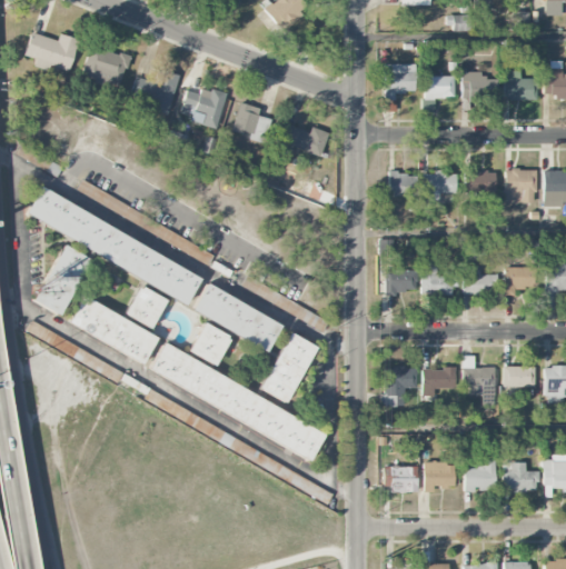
[(205,0),(236,10),(238,0),(205,0)]
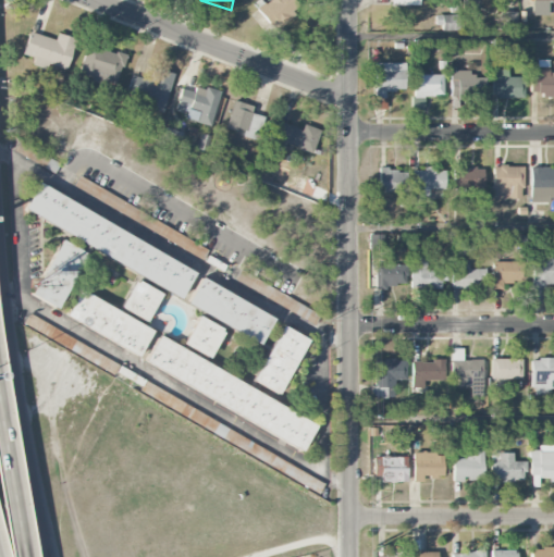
[(259,9),(272,24),(277,20),(282,26),(297,14),(294,11),(300,5),(296,1),(297,0),(272,0),(268,4),(267,2),(259,9)]
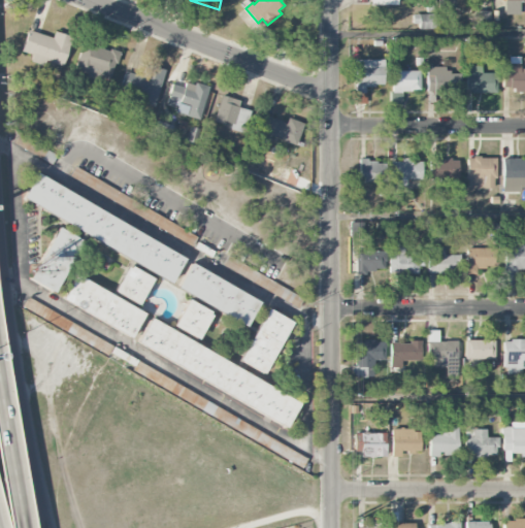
[(477,29),(492,29),(492,10),(476,11),(477,29)]
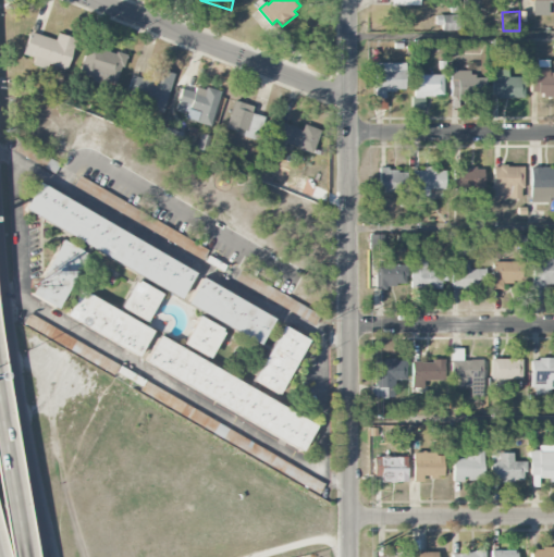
[(462,29),(462,15),(438,15),(438,29),(462,29)]
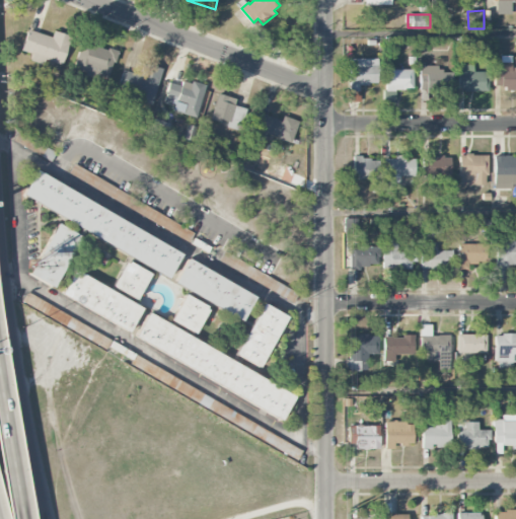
[(29,29),(23,50),(33,54),(31,61),(44,65),(46,59),(63,65),(73,36),(56,30),(54,38),(29,29)]
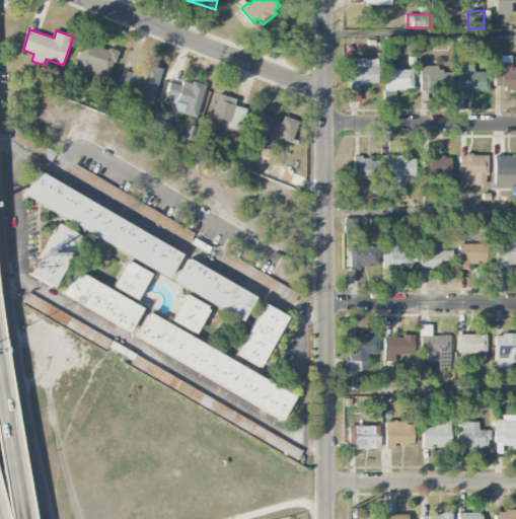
[(83,42),(75,68),(87,72),(86,76),(101,80),(103,75),(109,77),(115,62),(117,63),(121,51),(111,48),(109,50),(83,42)]
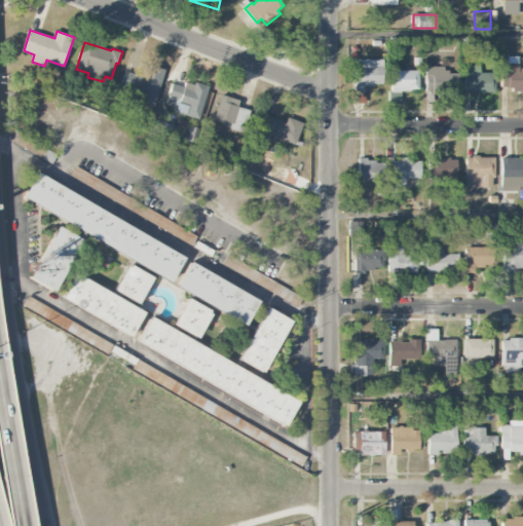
[(503,90),(522,90),(522,69),(521,69),(521,58),(510,57),(510,69),(503,69),(503,90)]
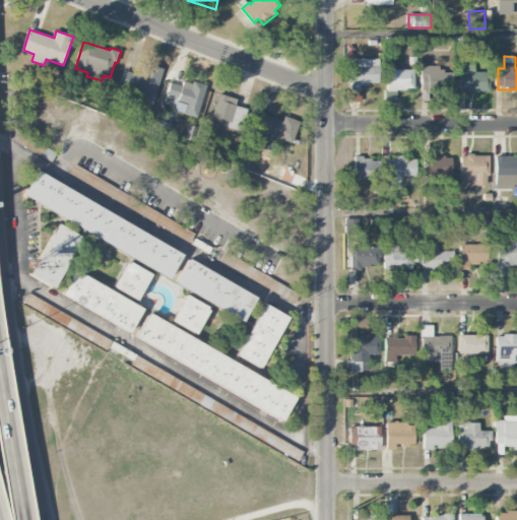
[(352,103),(363,102),(363,85),(381,84),(381,58),(351,59),(352,103)]
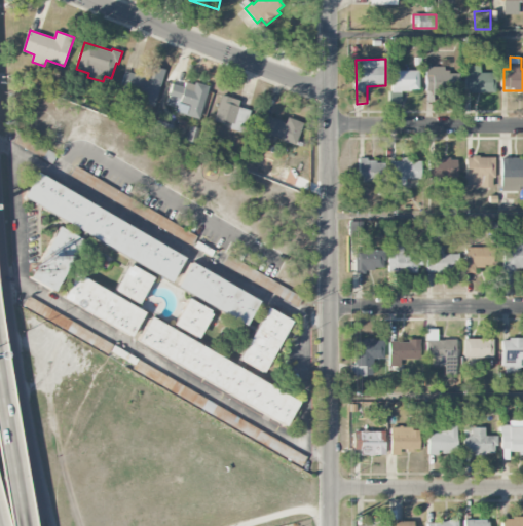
[(126,71),(121,87),(141,92),(138,101),(155,106),(166,70),(146,64),(143,75),(126,71)]
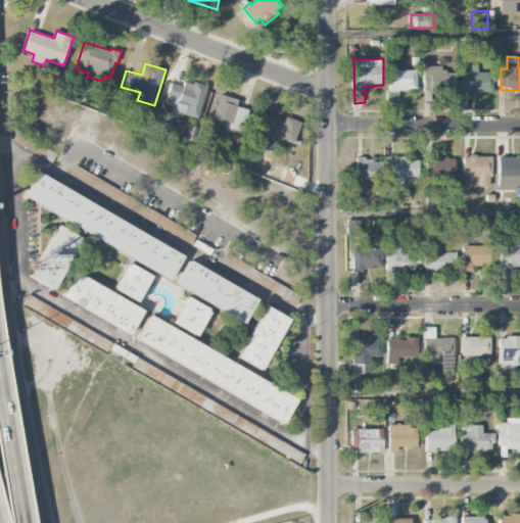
[(494,92),(494,73),(479,73),(479,65),(464,65),(464,92),(494,92)]
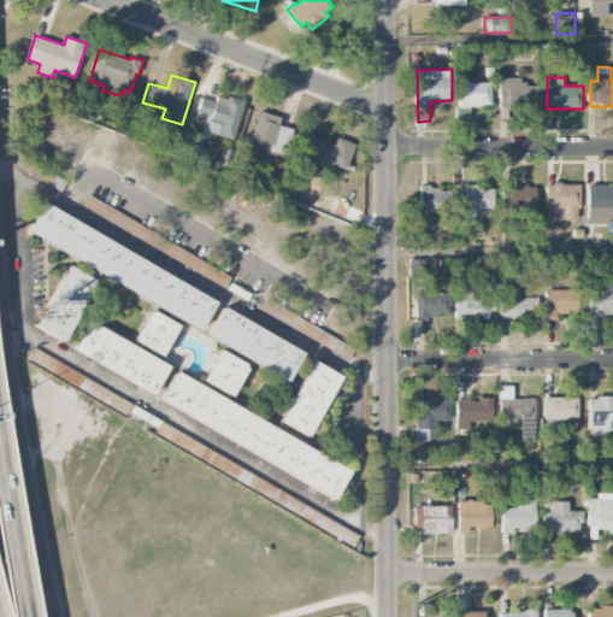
[(493,82),(460,83),(461,122),(472,122),(472,107),(493,106),(493,82)]
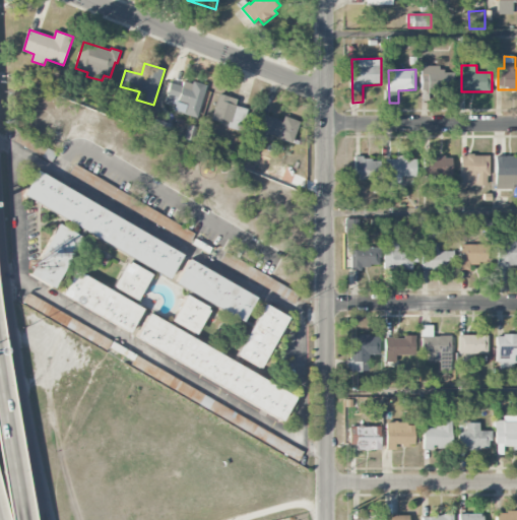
[(172,82),(169,94),(170,94),(167,104),(173,106),(174,104),(177,105),(175,110),(185,113),(185,114),(198,118),(208,85),(194,81),(193,83),(185,81),(184,86),(172,82)]
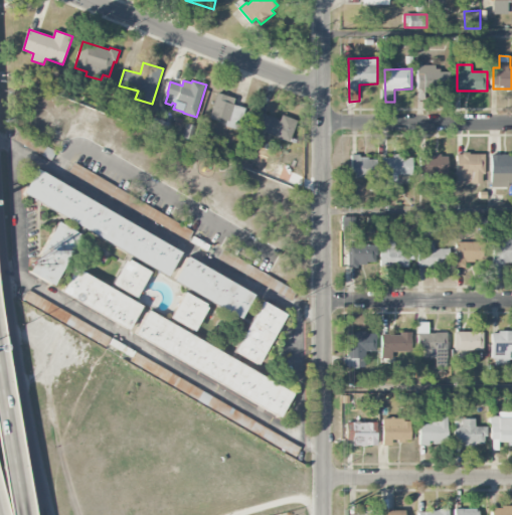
[(218,93),(210,119),(220,122),(221,119),(228,121),(226,126),(239,130),(246,108),(234,104),(235,99),(218,93)]
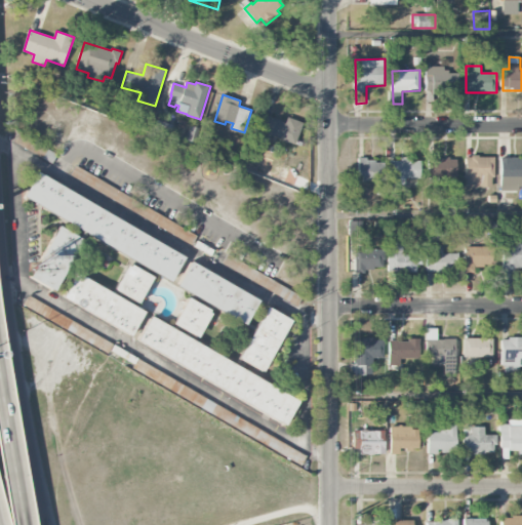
[(259,113),(253,129),(257,130),(250,148),(265,153),(271,135),(295,146),(305,123),(289,117),(286,124),(259,113)]
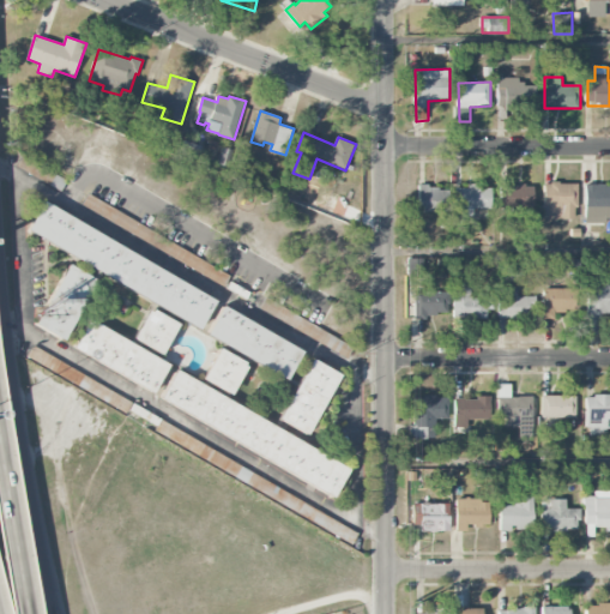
[(211,139),(209,148),(217,151),(219,142),(211,139)]
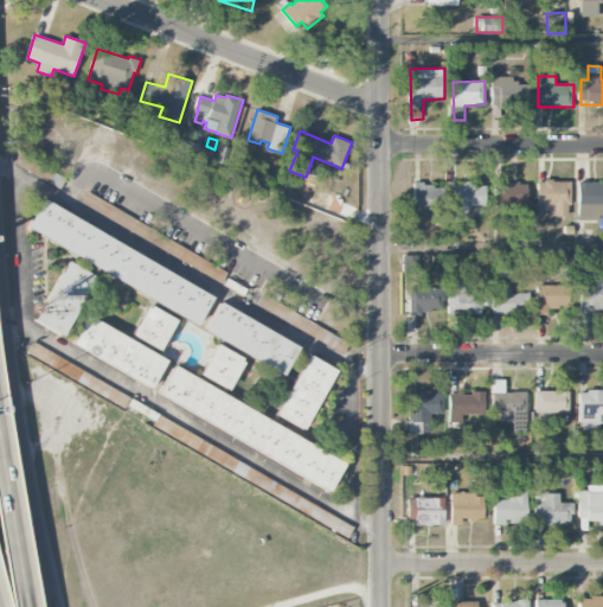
[(184,139),(181,147),(198,153),(200,144),(184,139)]
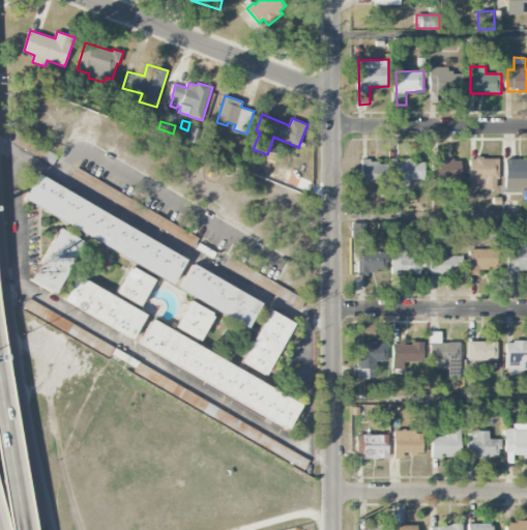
[(58,156),(34,142),(29,150),(53,165),(58,156)]
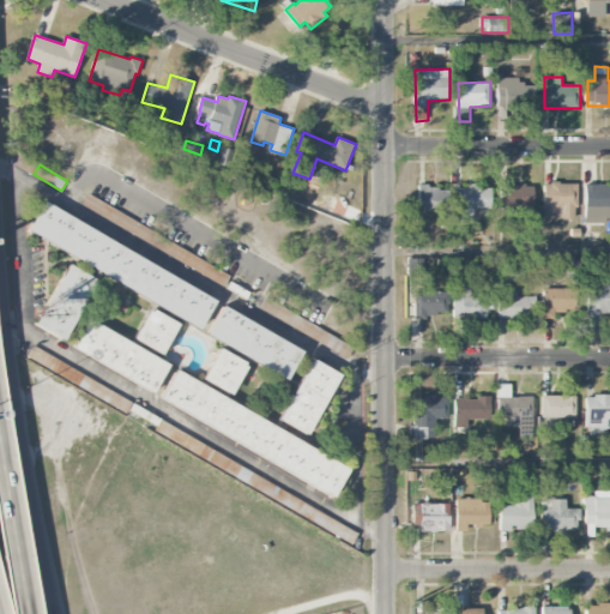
[(578,218),(578,182),(545,184),(545,206),(542,206),(542,220),(578,218)]
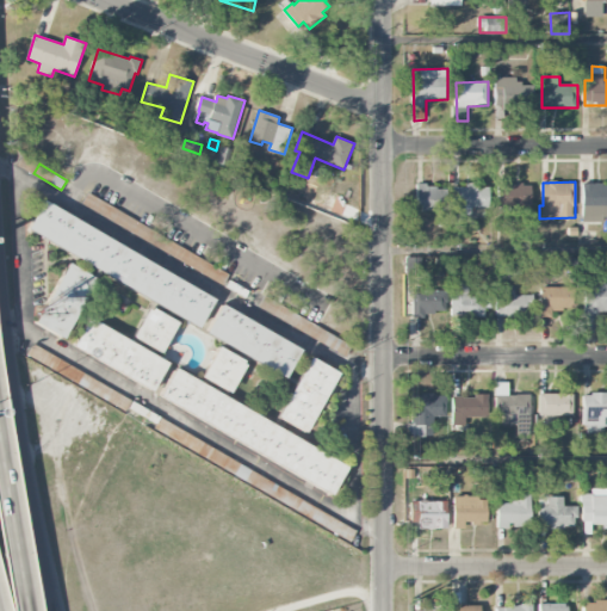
[(533,208),(532,184),(499,185),(500,209),(533,208)]
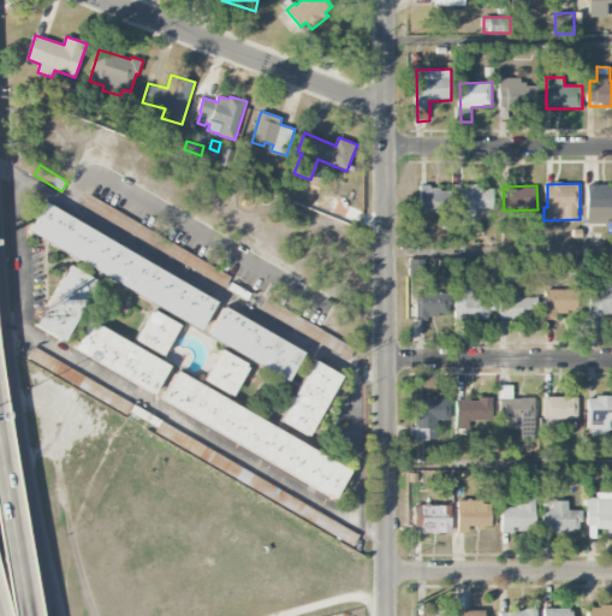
[(611,185),(588,187),(589,223),(611,221),(611,185)]
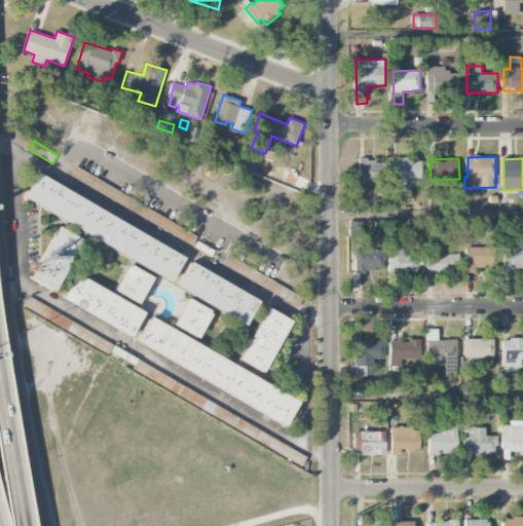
[(422,159),(391,160),(393,190),(407,189),(407,179),(422,179),(422,159)]
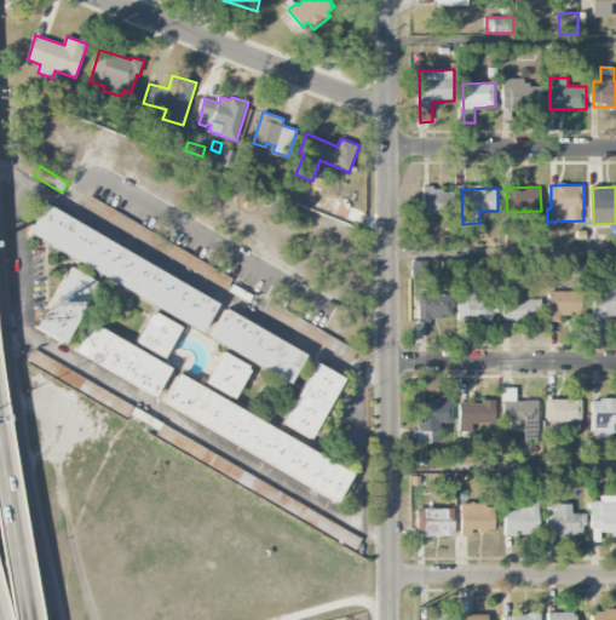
[(425,189),(424,213),(453,213),(454,189),(425,189)]
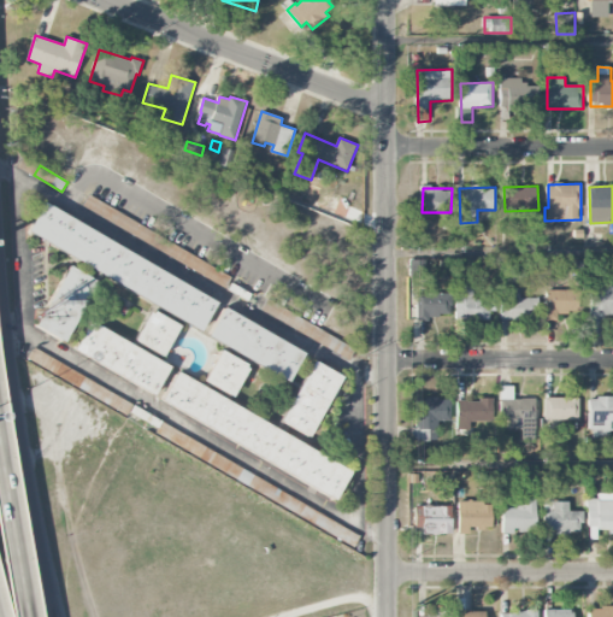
[(218,300),(45,201),(28,231),(202,329),(218,300)]
